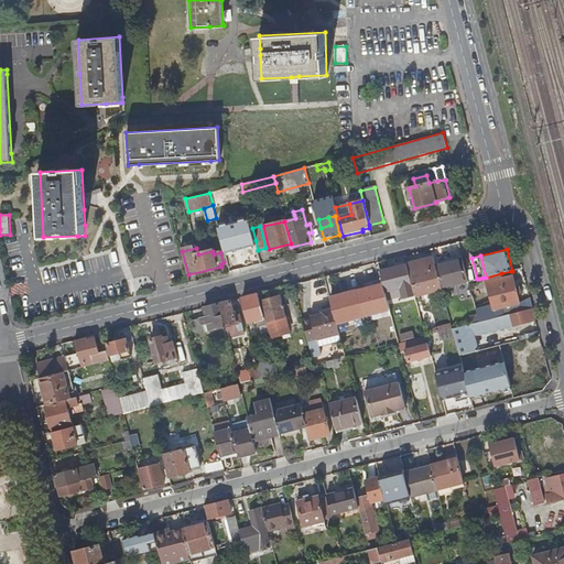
[(407,263),(413,284),(415,295),(426,292),(442,288),(442,286),(437,271),(432,272),(427,257),(407,263)]
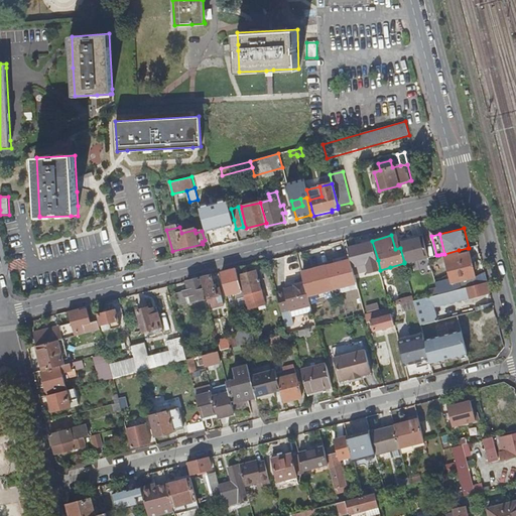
[(400,248),(404,262),(428,256),(423,236),(410,239),(411,241),(399,244),(400,248)]
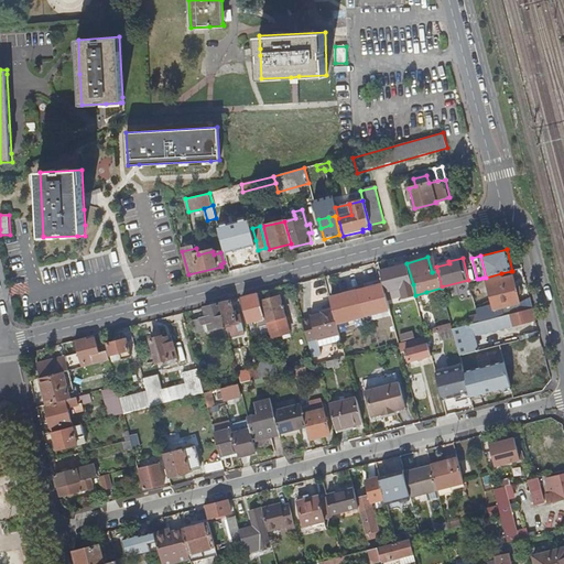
[(435,260),(429,261),(432,272),(437,271),(436,267),(436,264),(435,260)]
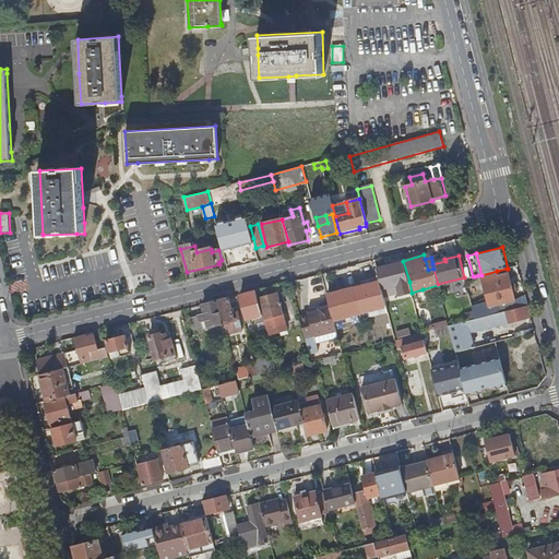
[(377,268),(382,288),(399,284),(396,275),(401,274),(397,263),(393,264),(377,268)]
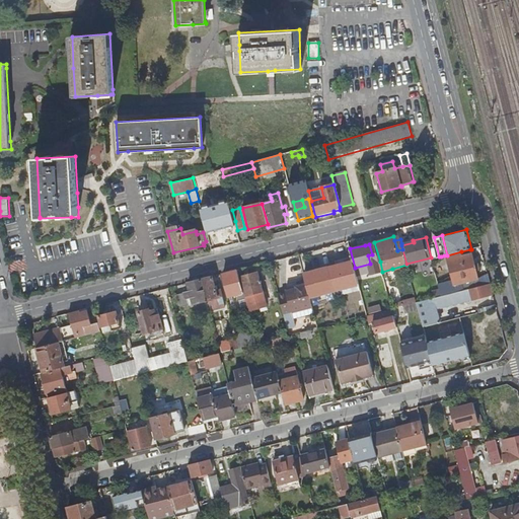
[(471,252),(462,255),(461,251),(447,255),(453,280),(438,284),(439,290),(433,291),(435,297),(448,294),(490,283),(488,274),(477,278),(471,252)]
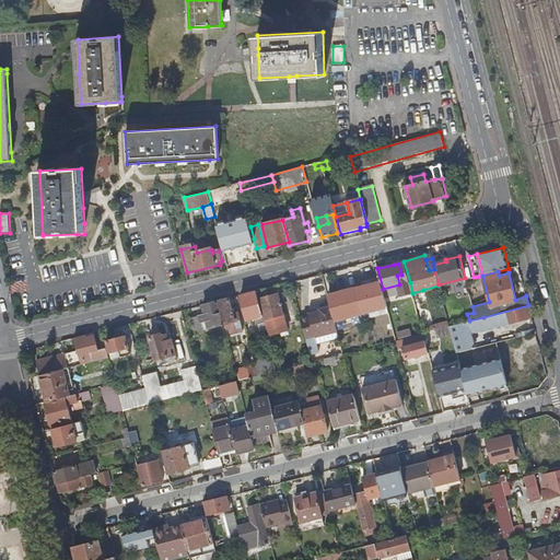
[(340,299),(329,302),(331,307),(336,326),(362,319),(354,289),(338,293),(340,299)]
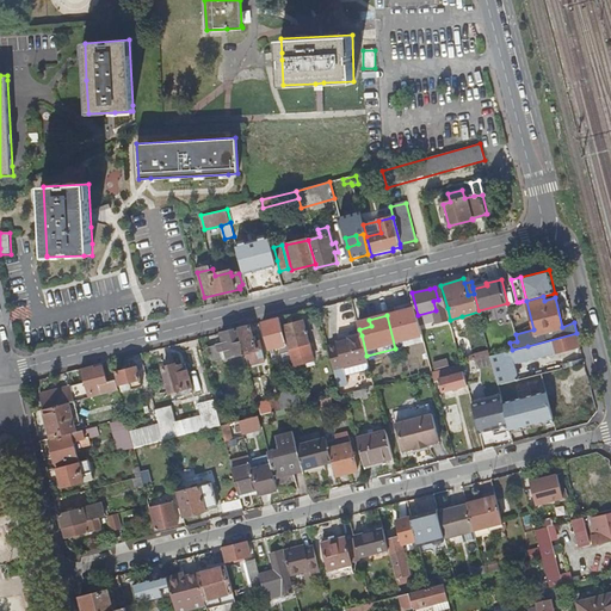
[(449,340),(454,339),(448,316),(438,319),(445,346),(449,344),(449,340)]
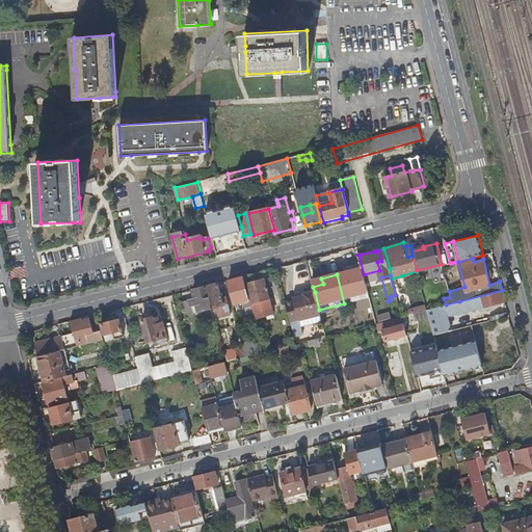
[(251,307),(244,276),(239,277),(230,280),(235,303),(243,301),(245,308),(251,307)]
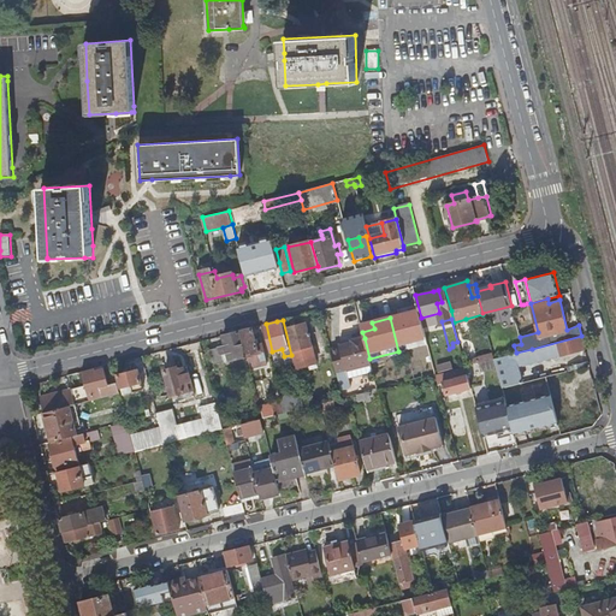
[(428,345),(433,366),(443,363),(434,330),(431,330),(428,321),(422,324),(424,329),(428,345)]
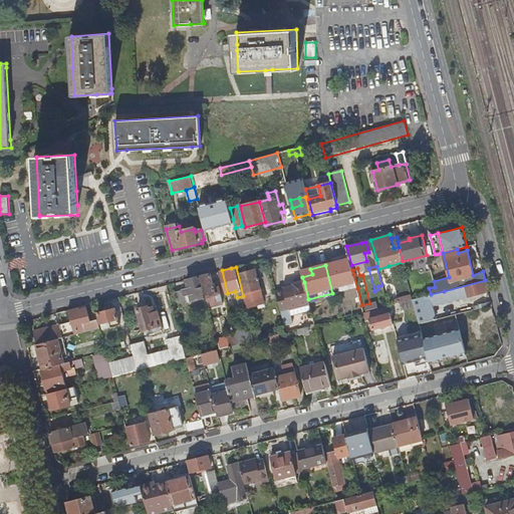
[(258,303),(265,301),(256,269),(240,273),(249,306),(258,303)]
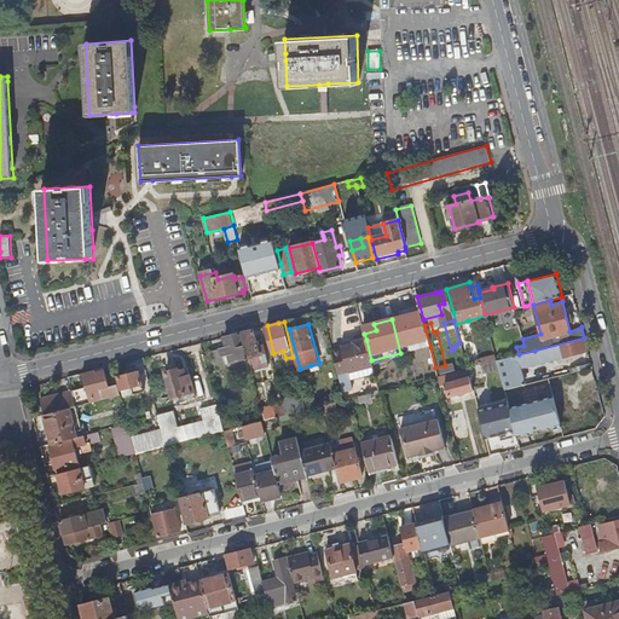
[(376,330),(374,324),(363,327),(364,334),(376,330)]
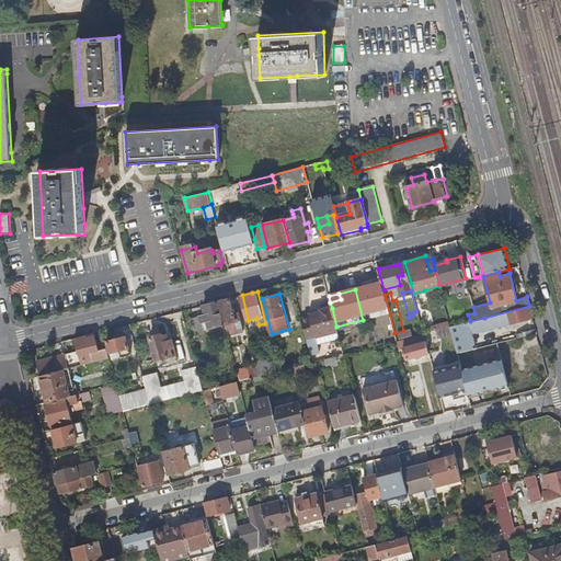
[(226,324),(227,329),(230,328),(231,334),(244,331),(239,312),(235,313),(230,298),(220,301),(226,324)]
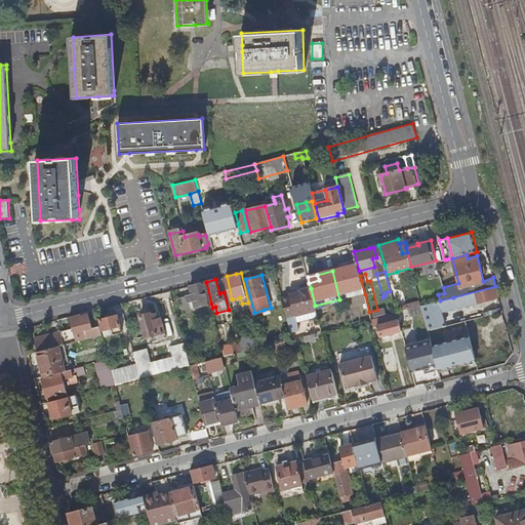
[(353,298),(365,294),(361,280),(349,283),(353,298)]
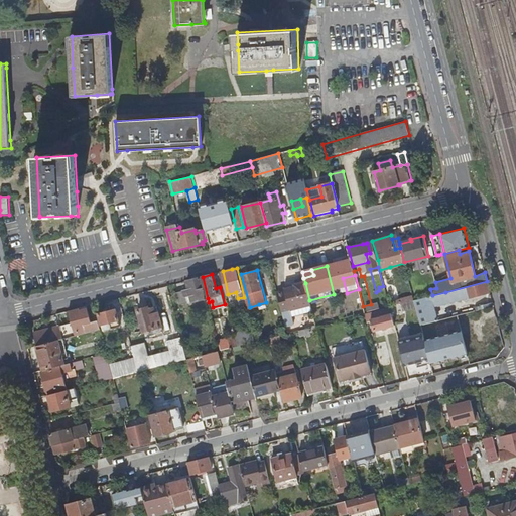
[(194,301),(208,298),(203,277),(191,279),(188,280),(189,288),(184,289),(184,290),(177,292),(180,304),(187,302),(186,297),(191,295),(194,301)]
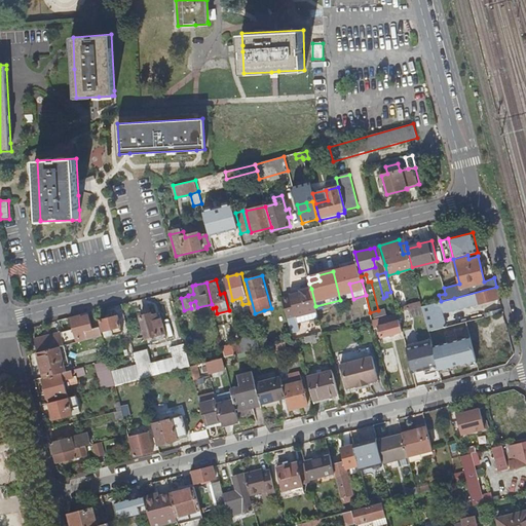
[(301,292),(302,292),(300,286),(291,288),(293,296),(301,293),(301,292)]
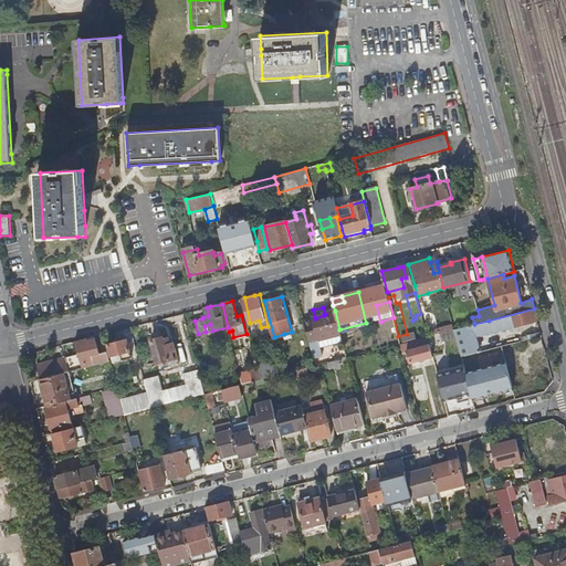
[(532,321),(537,318),(534,308),(489,321),(491,329),(494,328),(496,328),(498,331),(532,322),(532,321)]
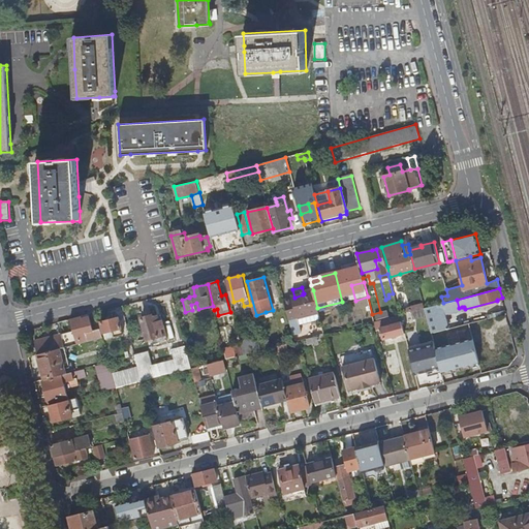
[(299,324),(320,319),(317,308),(313,290),(304,293),(303,293),(303,294),(294,298),(292,298),(292,299),(284,301),(292,335),(301,332),(299,324)]
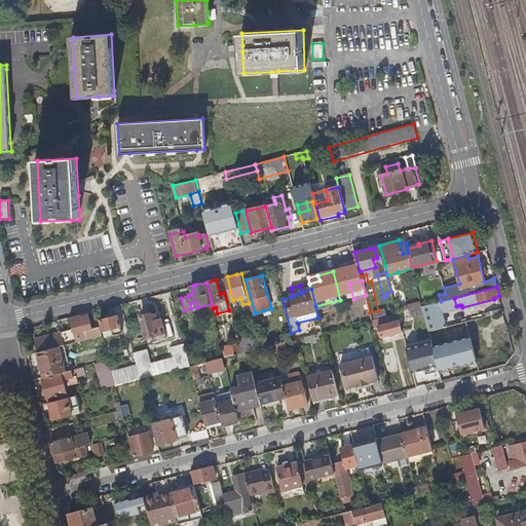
[(459,308),(459,305),(456,306),(454,298),(441,301),(440,302),(442,312),(459,308)]
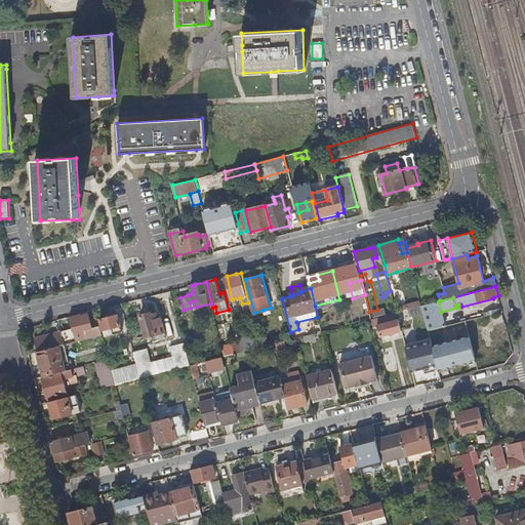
[(428,330),(444,326),(438,301),(421,306),(423,314),(428,330)]
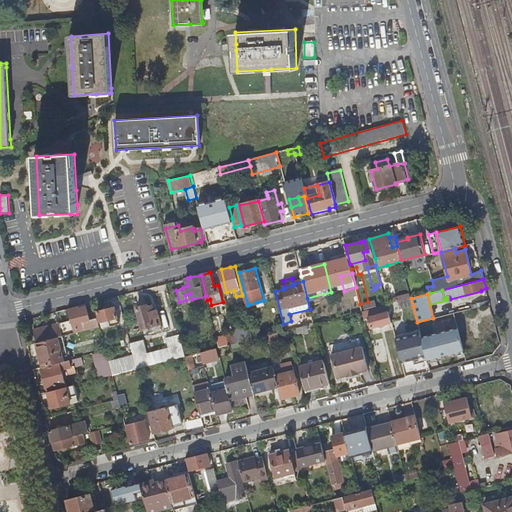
[(413,306),(411,298),(399,301),(398,301),(401,309),(413,306)]
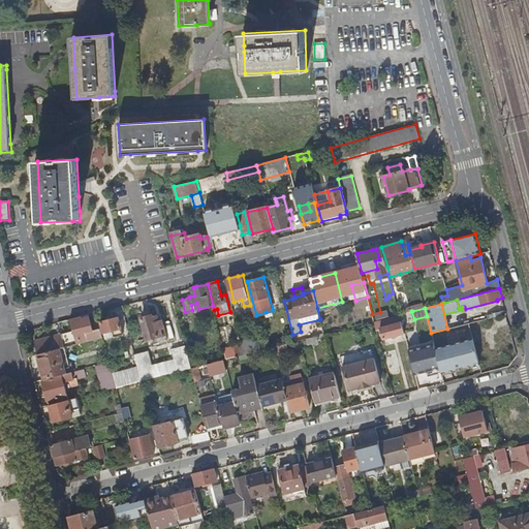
[(79,317),(71,319),(74,334),(63,337),(66,346),(78,344),(89,341),(89,340),(103,337),(101,329),(94,331),(90,314),(82,316),(79,317)]
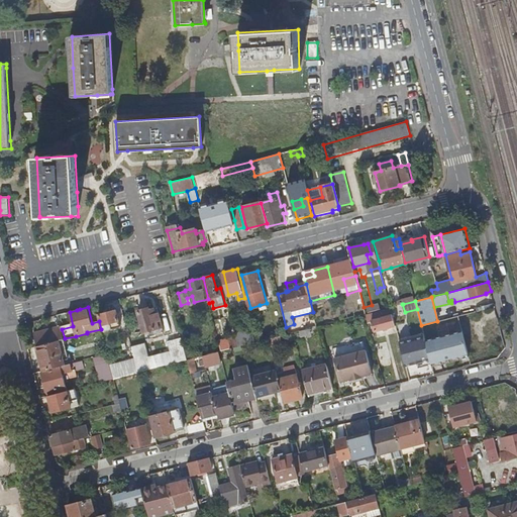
[(165,332),(159,314),(157,314),(154,309),(150,310),(149,308),(139,311),(144,332),(154,329),(157,335),(165,332)]
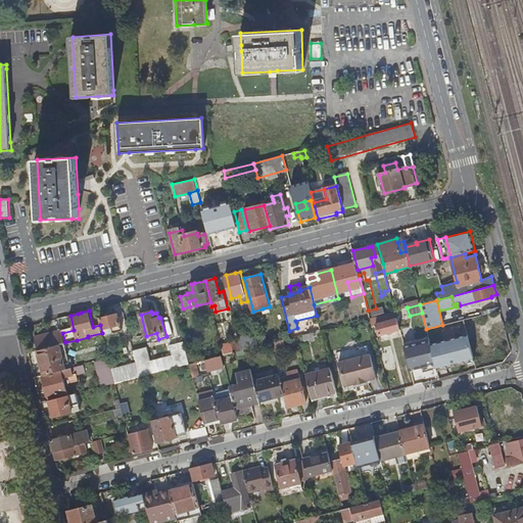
[(371,319),(371,322),(376,321),(379,335),(399,329),(396,319),(394,312),(371,319)]
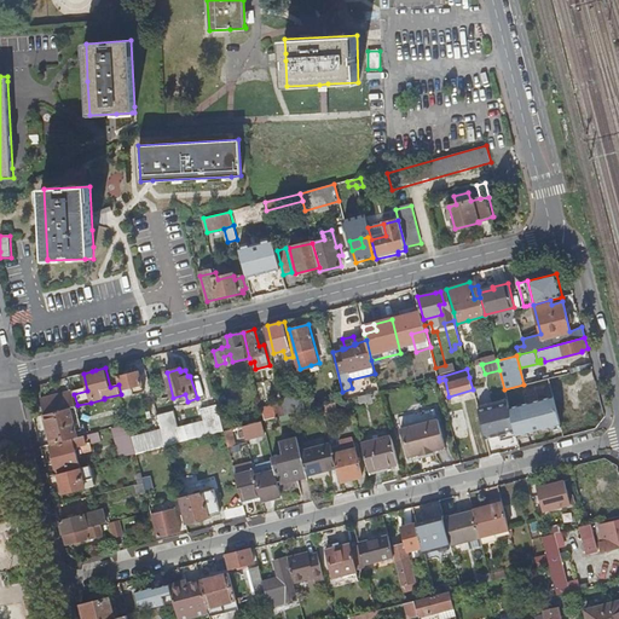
[(555,401),(560,422),(567,421),(578,417),(570,385),(577,383),(574,371),(549,379),(555,401)]
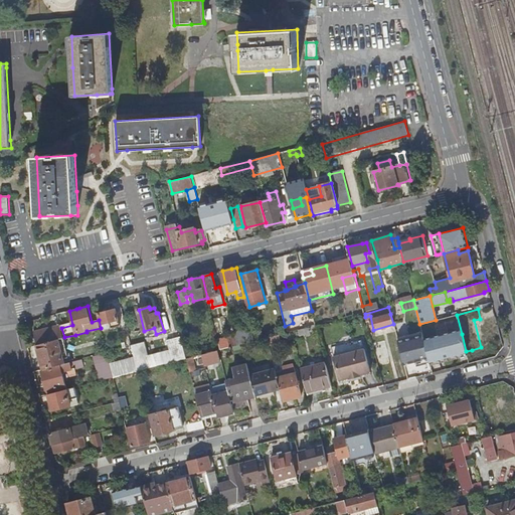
[(121,326),(116,310),(100,314),(103,330),(121,326)]
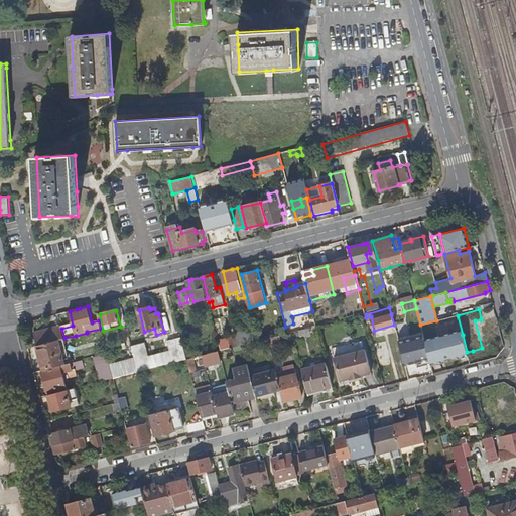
[(37,345),(63,339),(65,338),(61,329),(60,325),(34,332),(37,345)]
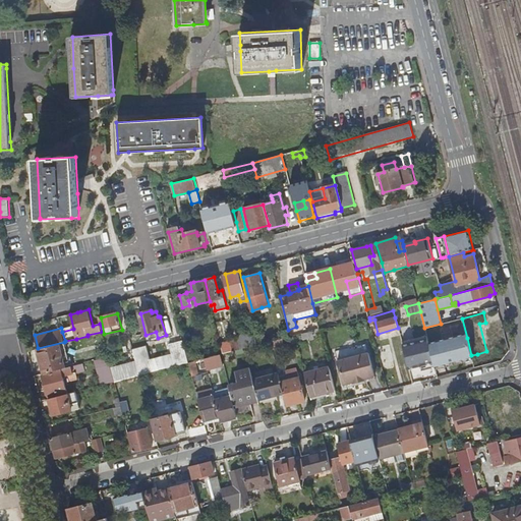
[(255,337),(253,328),(251,329),(251,333),(237,337),(238,339),(240,349),(244,348),(246,348),(257,345),(255,337)]
